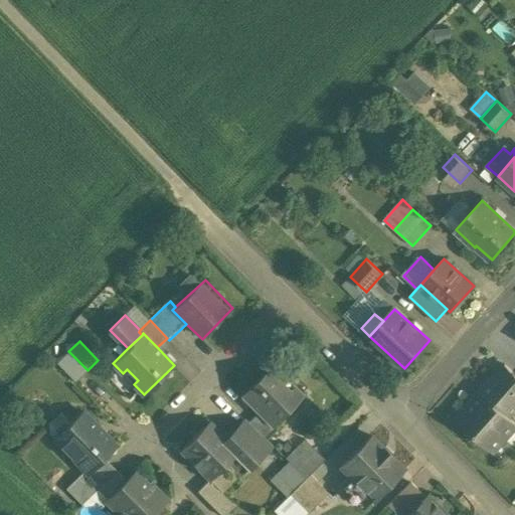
[(88,370),(68,351),(56,363),(74,381),(88,370)]
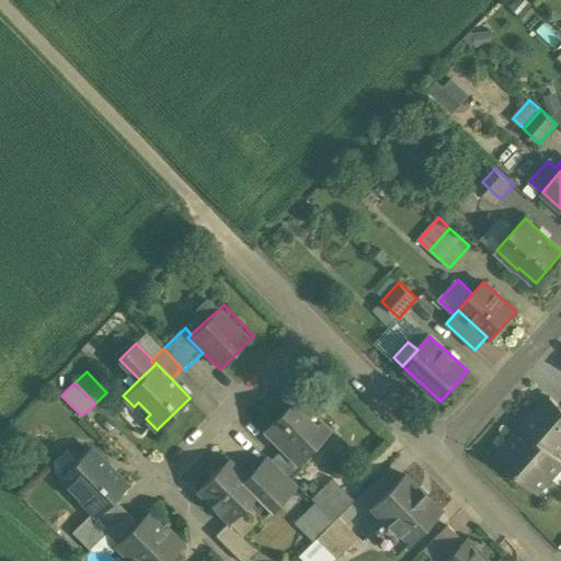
[(296,397),(263,428),(283,448),(297,464),(298,462),(330,431),(296,397)]
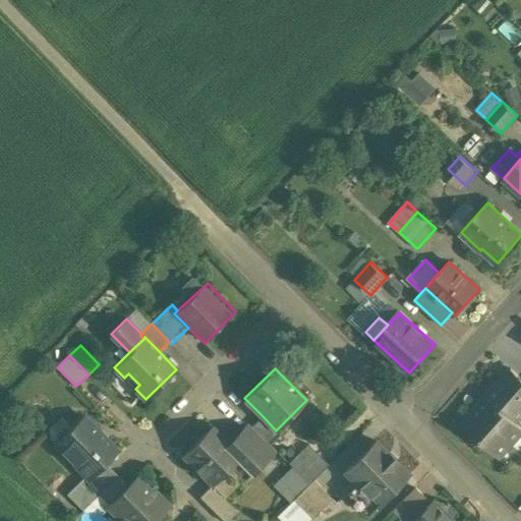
[(520,377),(512,368),(486,396),(515,421),(520,415),(520,377)]
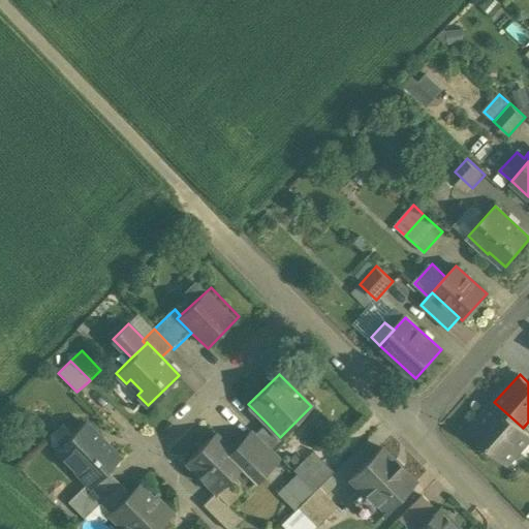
[(528,433),(523,428),(494,402),(469,430),(507,464),(528,439),(528,433)]
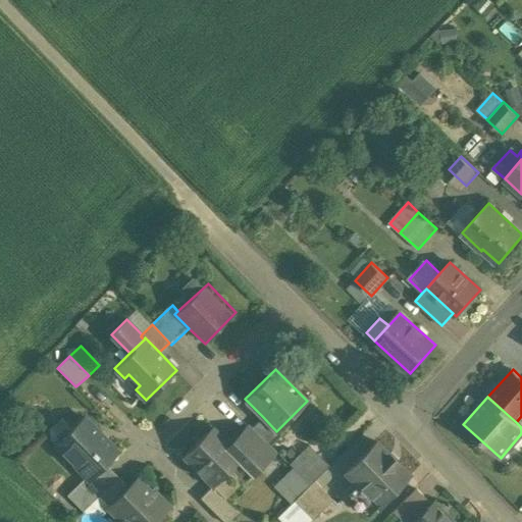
[(118,451),(84,416),(55,444),(86,476),(89,479),(105,463),(118,451)]
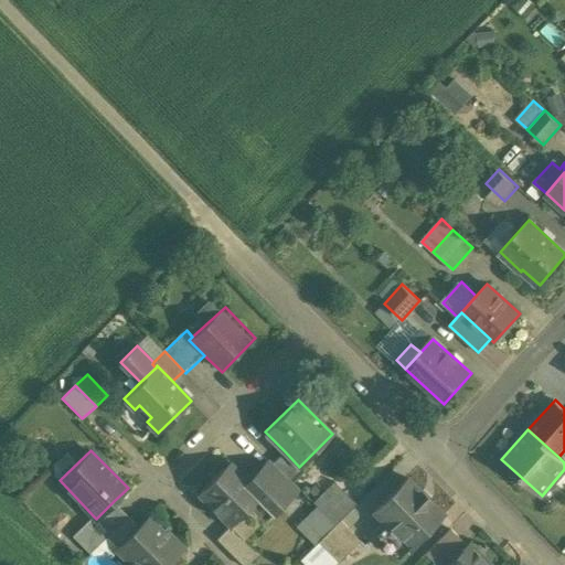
[(299,467),(285,451),(274,461),(292,480),(304,469),(300,466),(299,467)]
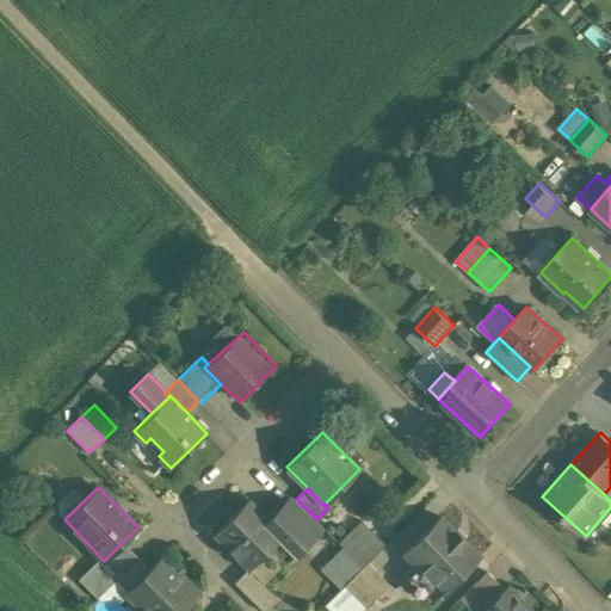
[(296,499),(292,495),(269,519),(283,535),(281,537),(296,554),(323,528),(316,519),(296,499)]
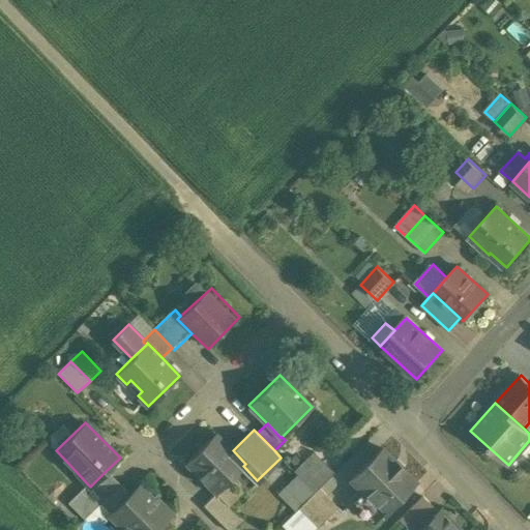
[(233,450),(215,433),(185,463),(215,493),(216,493),(230,480),(243,466),(245,464),(233,450)]
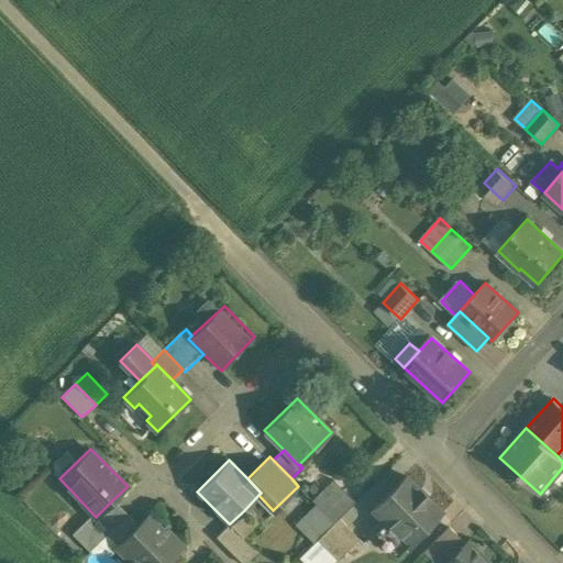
[(405,475),(372,508),(389,526),(409,545),(409,547),(442,514),(405,475)]
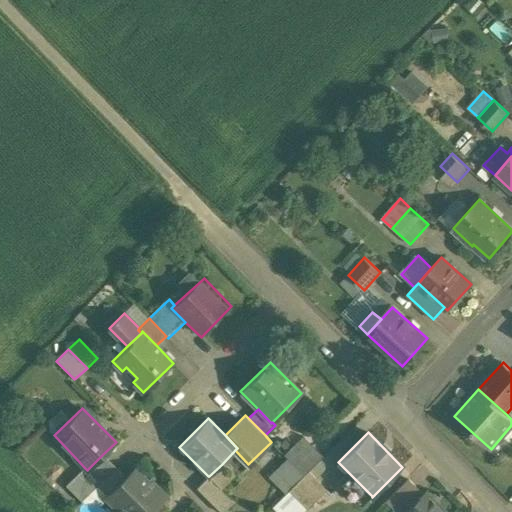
[(323,457),(303,436),(283,455),(304,475),(308,471),(323,457)]
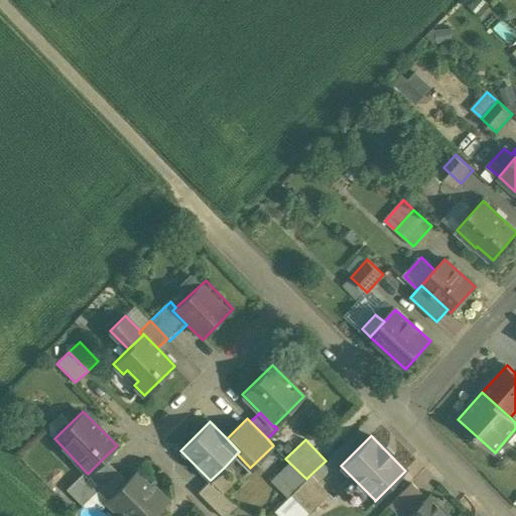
[(104,458),(88,474),(85,471),(67,489),(82,505),(97,491),(117,471),(104,458)]
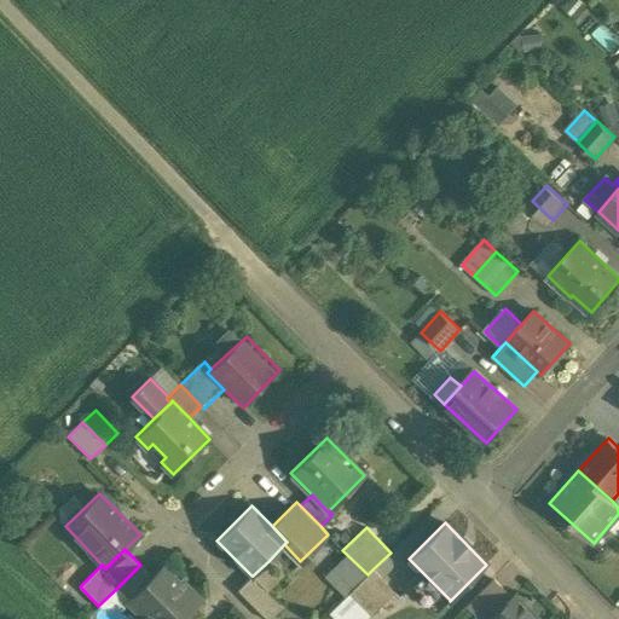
[(368,574),(342,550),(320,572),(345,597),(348,594),(368,574)]
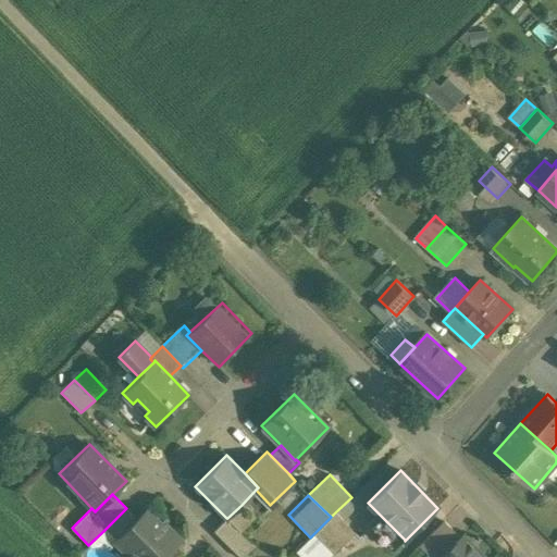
[(242,505),(227,518),(238,529),(252,516),(242,505)]
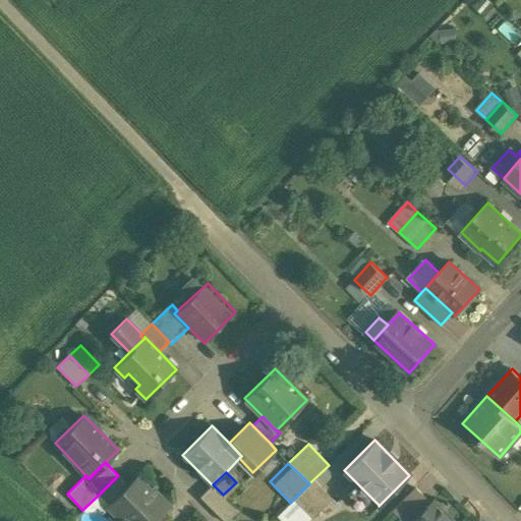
[(118,475),(98,496),(108,506),(128,485),(118,475)]
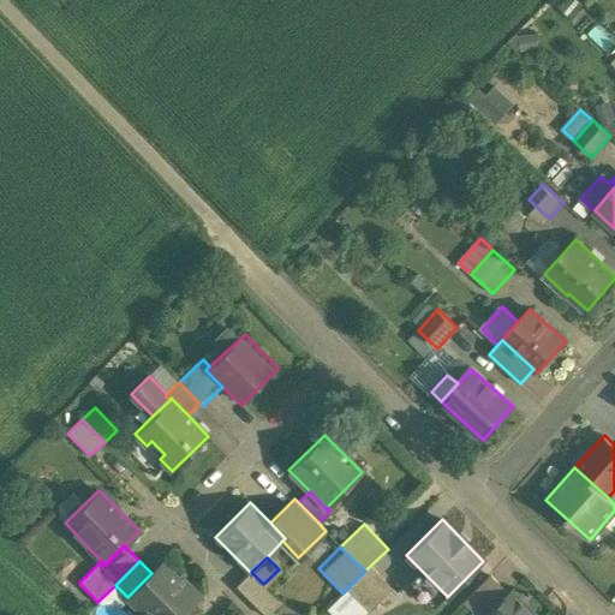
[(127,597),(144,614),(180,614),(197,599),(161,563),(151,573),(127,597)]
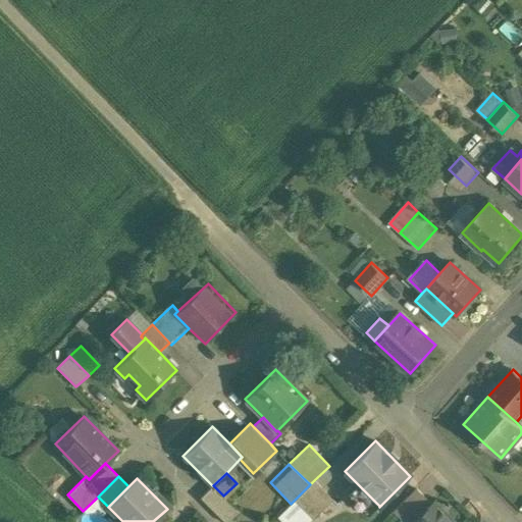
[(310,484),(294,501),(313,520),(333,500),(314,480),(310,484)]
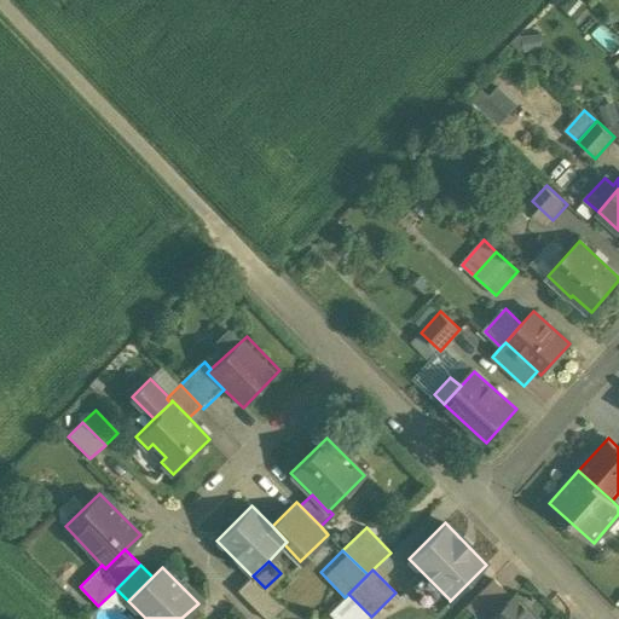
[(253,576),(252,576),(237,590),(266,618),(270,618),(283,606),(265,588),(253,576)]
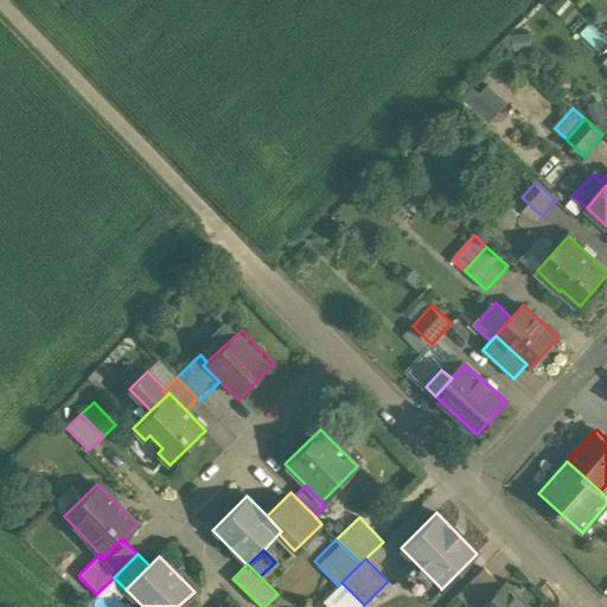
[(441,588),(420,567),(410,576),(432,598),(441,588)]
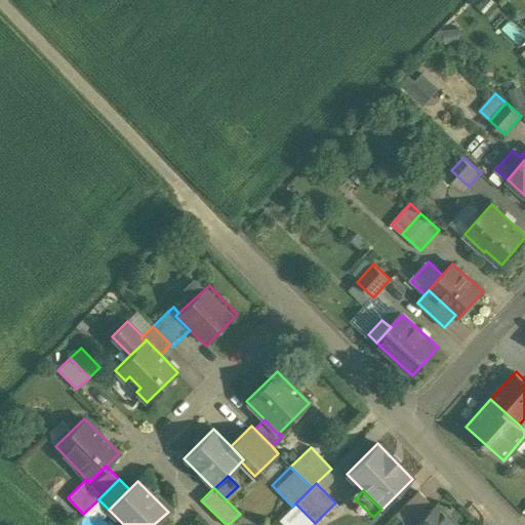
[(418,491),(396,514),(406,524),(415,524),(434,507),(418,491)]
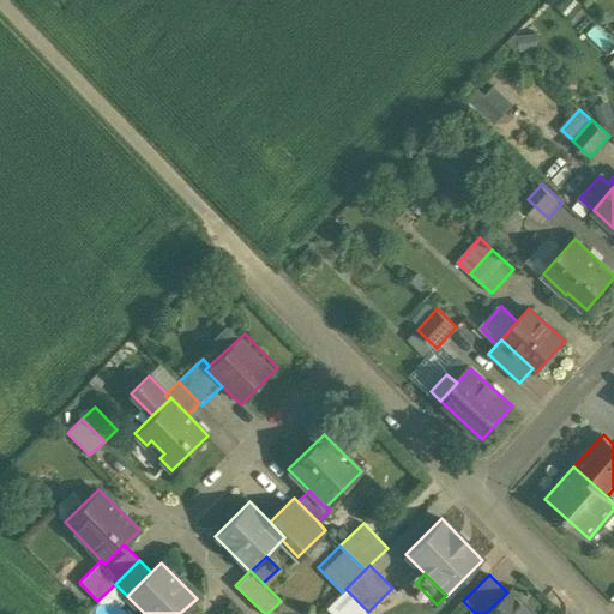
[(533,613),(510,591),(486,613),(533,613)]
